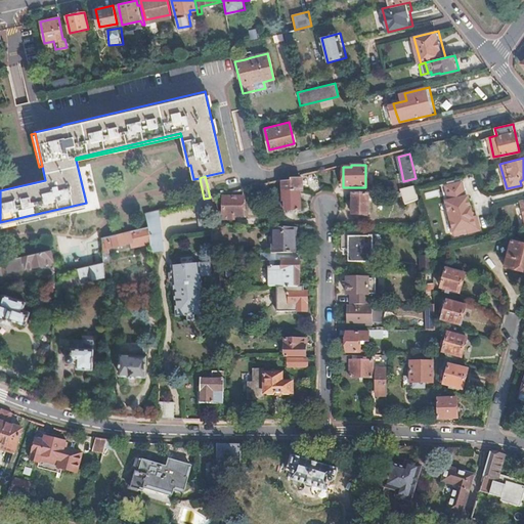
[(303,192),(303,179),(293,180),(293,182),(282,182),(284,201),(279,201),(280,211),(301,210),(301,191),(303,192)]
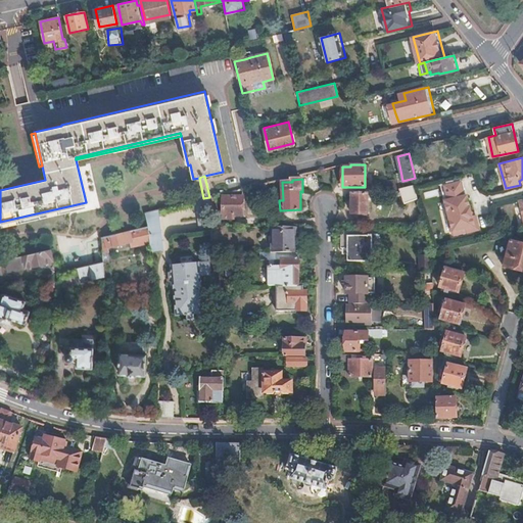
[(386,192),(399,192),(401,191),(400,189),(399,189),(396,179),(383,184),(386,192)]
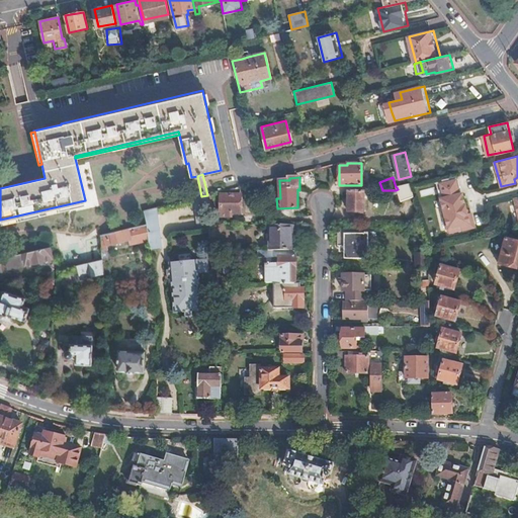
[(456,181),(440,185),(443,199),(441,200),(444,212),(442,212),(447,231),(461,227),(462,231),(475,229),(471,213),(467,214),(462,194),(459,195),(456,181)]
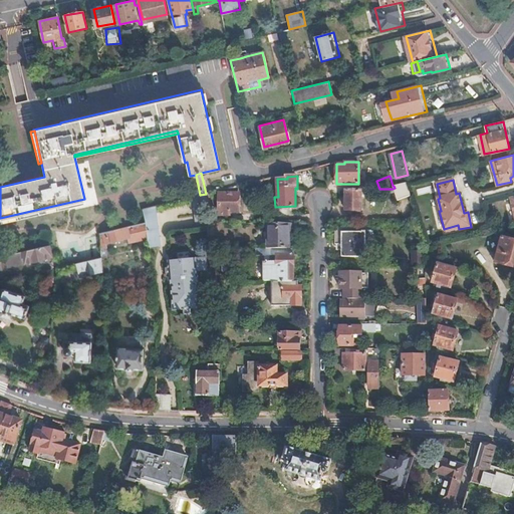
[(411,196),(406,183),(394,186),(395,188),(393,189),(397,200),(411,196)]
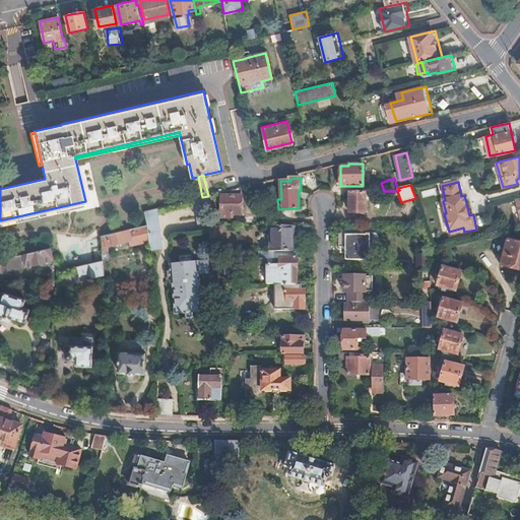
[(350,192),(349,192),(349,212),(365,212),(366,193),(350,192)]
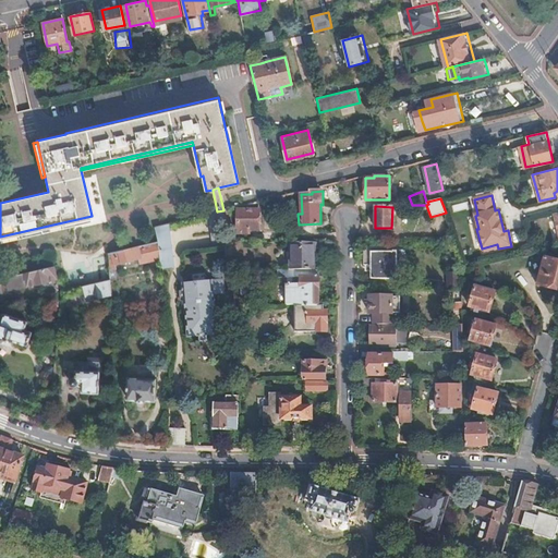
[(217,211),(209,214),(214,246),(228,244),(228,241),(226,223),(223,209),(223,210),(217,211)]
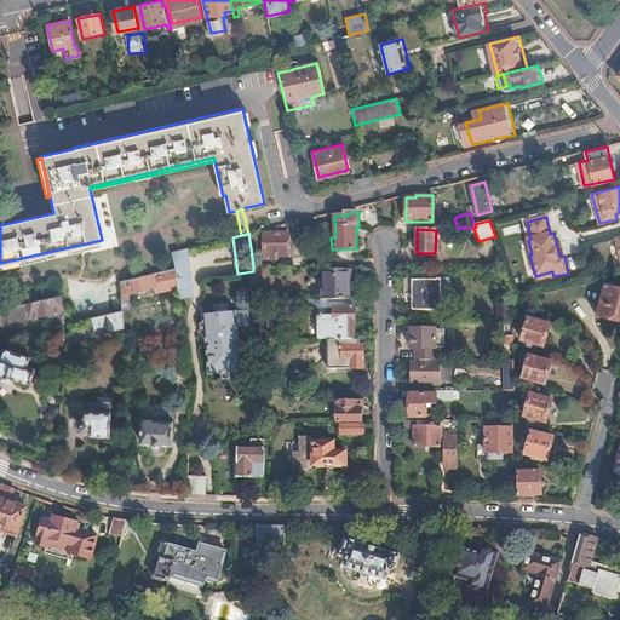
[(287,256),(288,233),(265,234),(265,258),(277,258),(277,254),(287,256)]
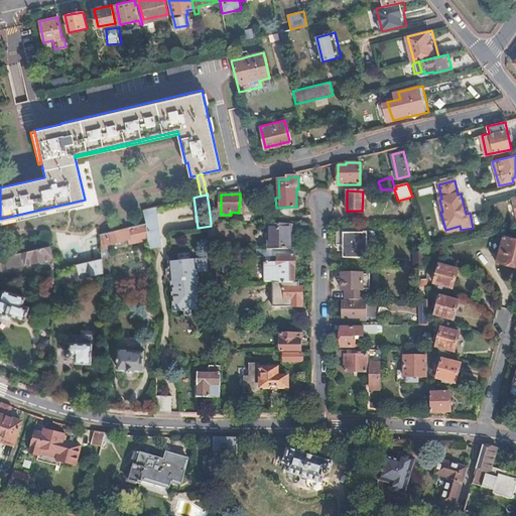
[(0,222),(85,203),(85,200),(0,219),(0,222)]
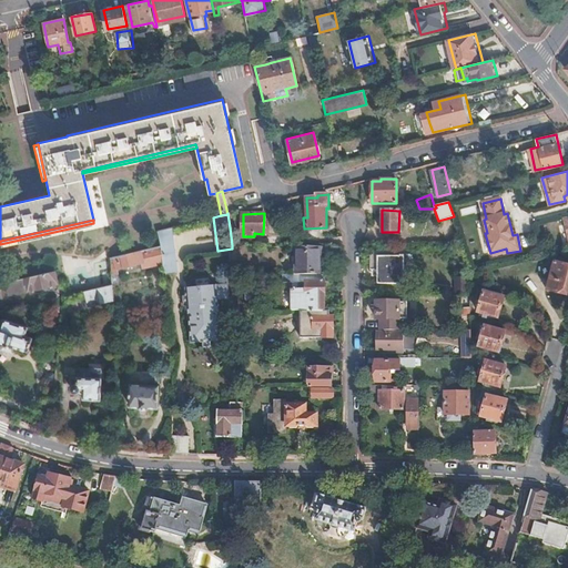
[(161,246),(161,250),(163,266),(172,265),(166,227),(159,230),(161,246)]
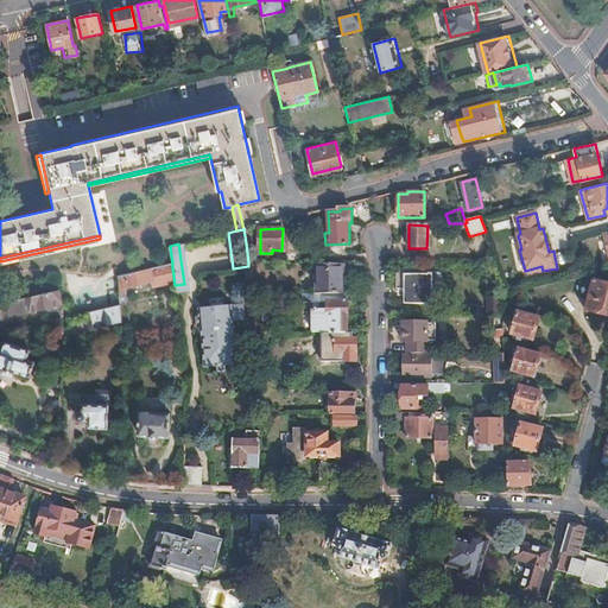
[(317,292),(341,293),(341,264),(317,264),(317,292)]
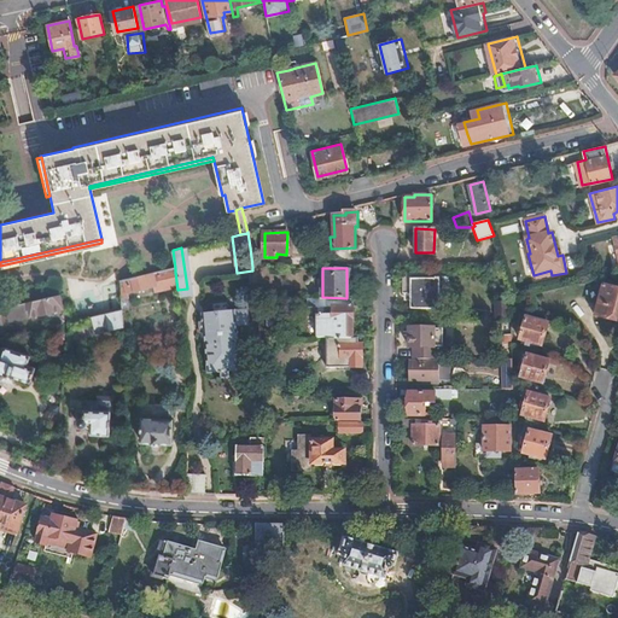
[(410,295),(410,298),(410,309),(431,309),(431,312),(433,312),(435,309),(438,309),(437,312),(439,312),(439,301),(438,301),(438,279),(435,278),(435,270),(426,270),(426,274),(403,274),(403,295),(410,295)]
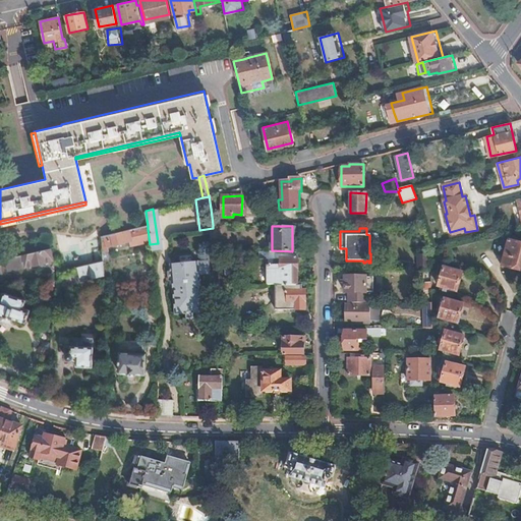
[(102,236),(102,246),(114,244),(114,245),(124,243),(124,242),(131,240),(129,230),(102,236)]
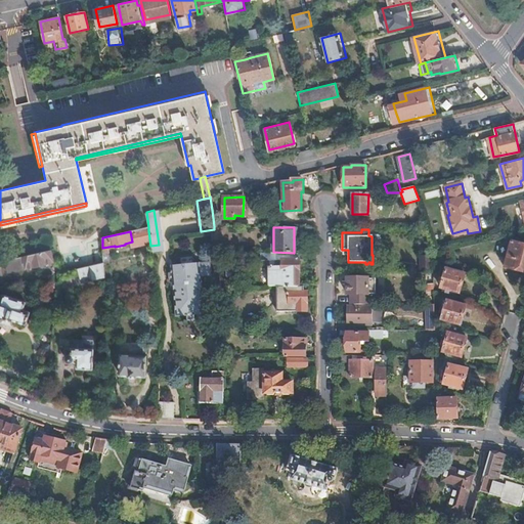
[(523,243),(518,242),(511,267),(523,270),(523,243)]
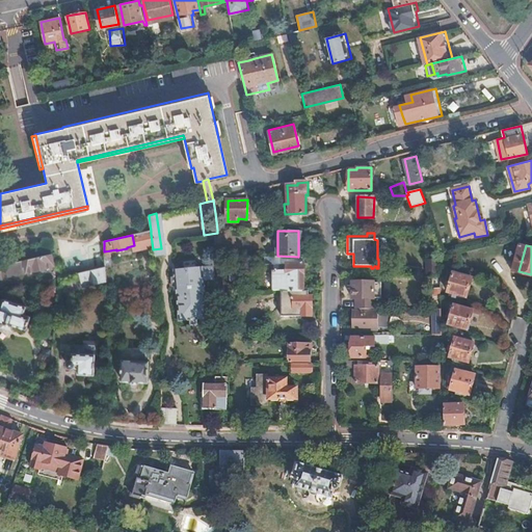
[(46,266),(54,264),(51,254),(6,264),(8,275),(27,271),(27,270),(34,268),(34,269),(47,267),(46,266)]
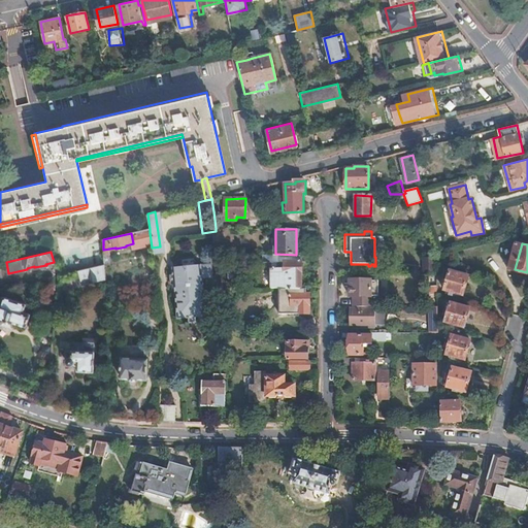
[(295,288),(302,286),(302,255),(296,255),(275,254),(268,254),(268,267),(284,268),(284,288),(295,288)]
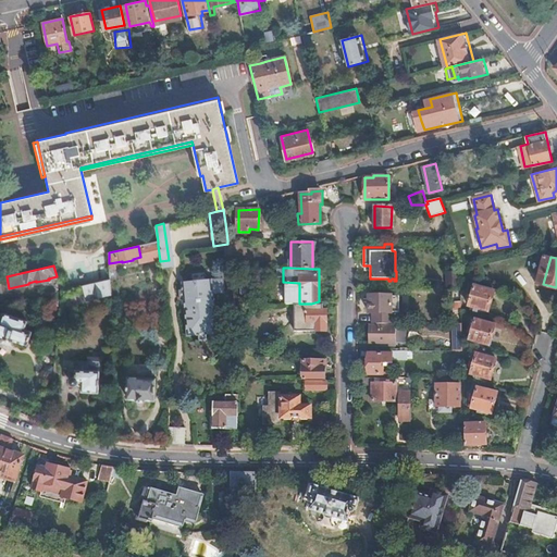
[(456,273),(445,273),(446,287),(456,287),(456,273)]
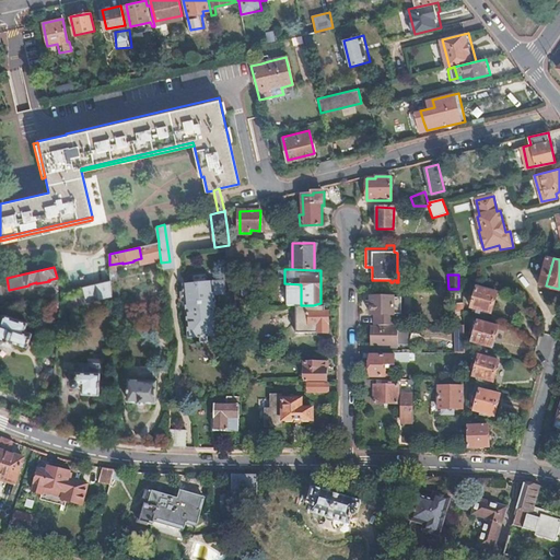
[(56,295),(63,298),(63,291),(66,280),(58,278),(56,295)]
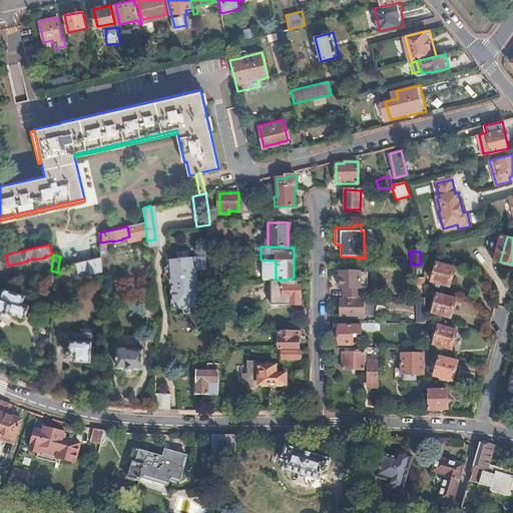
[(101,257),(75,263),(79,276),(102,271),(101,257)]
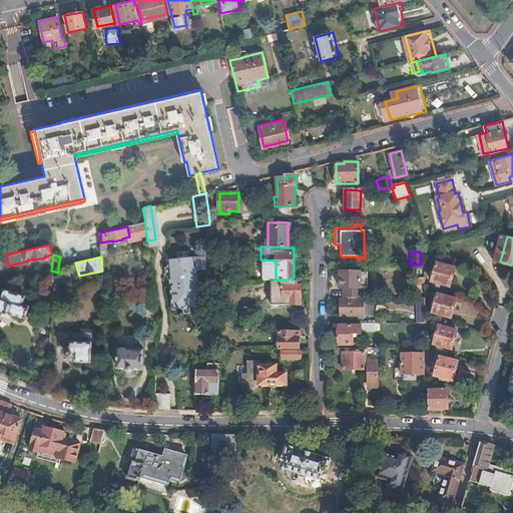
[(236,272),(236,257),(222,257),(221,271),(236,272)]
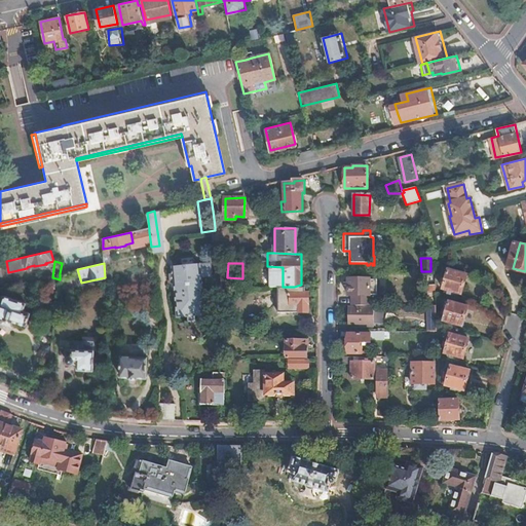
[(172,268),(176,315),(178,316),(188,315),(188,320),(194,318),(194,315),(203,314),(203,308),(200,266),(172,268)]
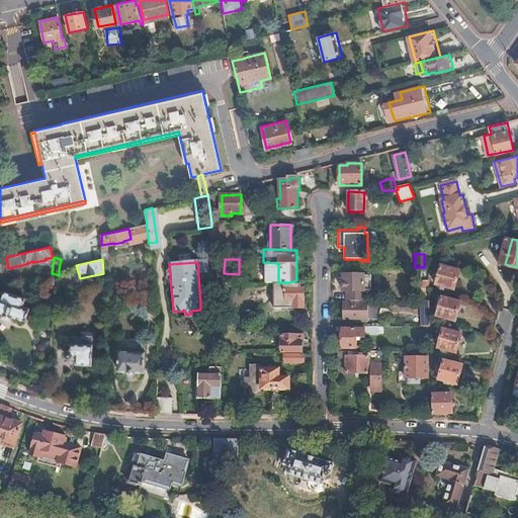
[(434,286),(452,291),(457,271),(439,266),(436,275),(433,274),(432,279),(435,280),(434,286)]
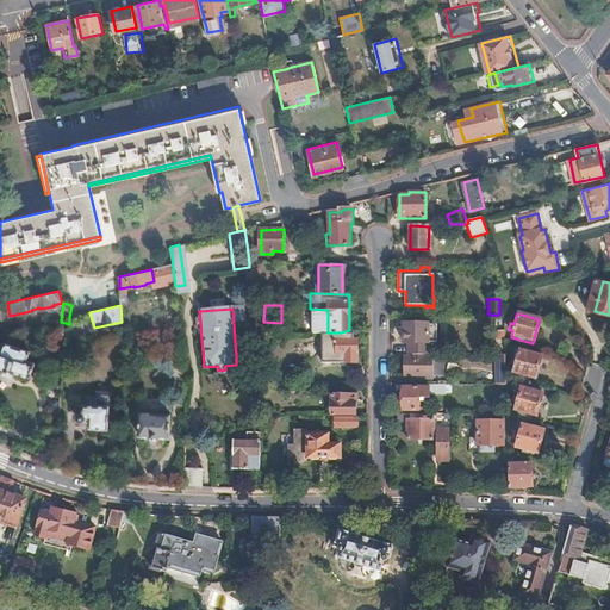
[(427,325),(427,324),(403,324),(403,342),(406,342),(406,354),(427,354),(427,342),(427,325)]
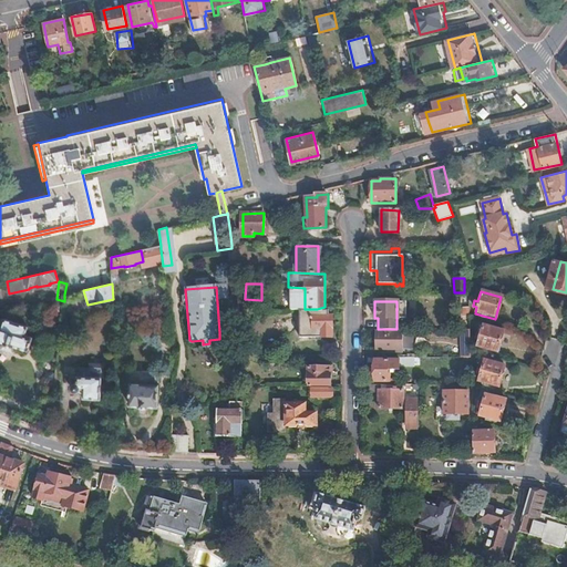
[(40,318),(9,307),(1,326),(0,325),(0,340),(6,342),(6,344),(13,347),(14,346),(28,351),(40,318)]
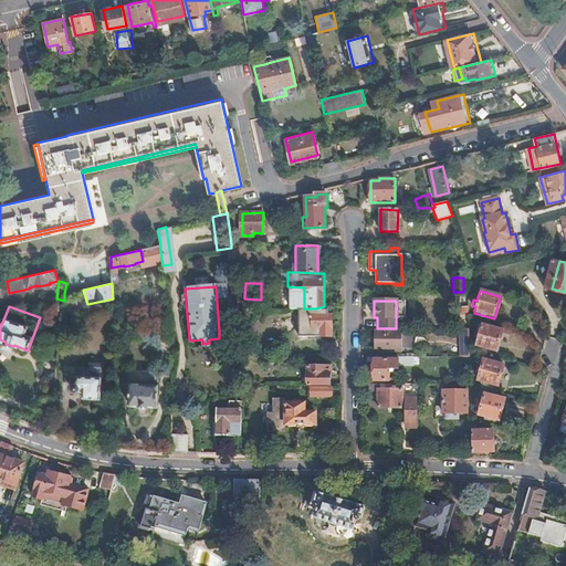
[(329,335),(331,313),(325,313),(325,310),(311,308),(303,311),(299,312),(297,335),(329,335)]
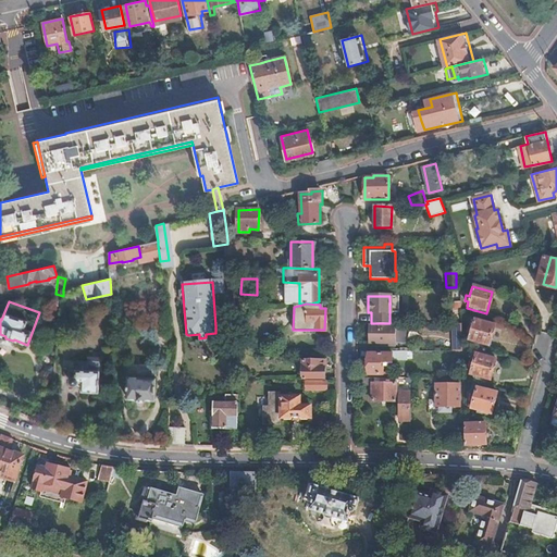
[(469,336),(468,342),(487,347),(493,326),(473,321),(471,331),(468,330),(466,335),(469,336)]
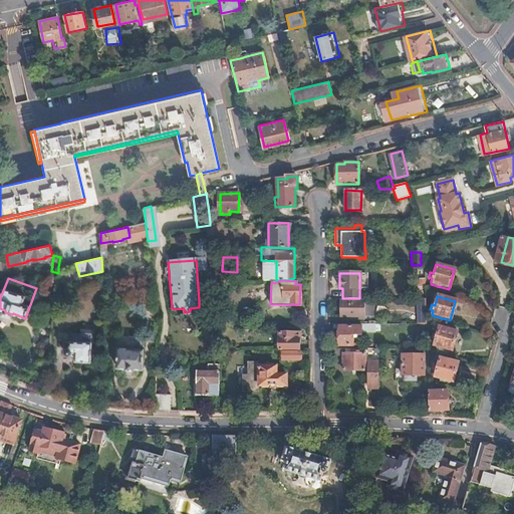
[(426,323),(425,299),(416,298),(417,323),(426,323)]
